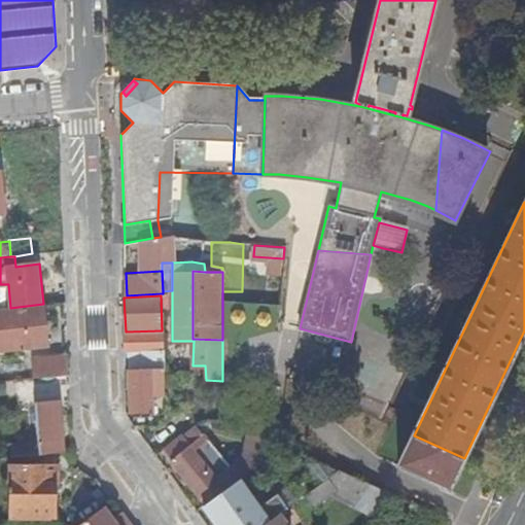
[(0,350),(47,346),(43,304),(10,308),(0,309),(0,350)]
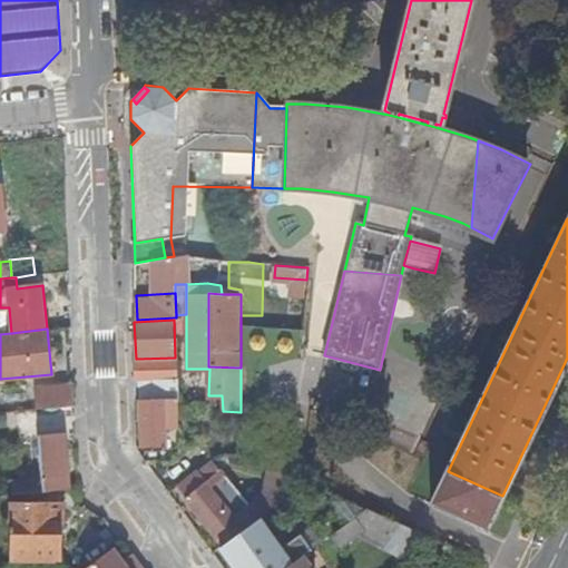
[(139,378),(140,399),(176,398),(174,360),(135,361),(136,378),(139,378)]
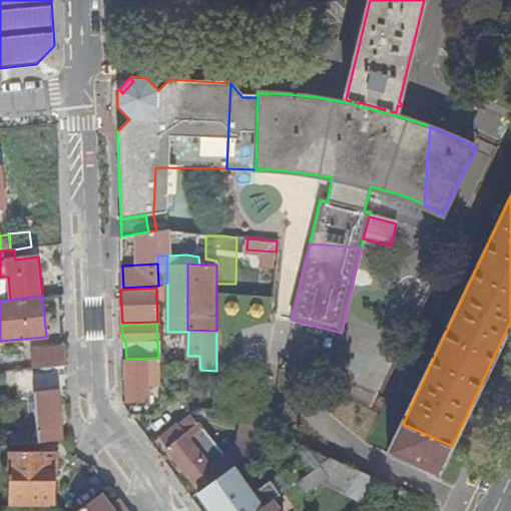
[(56,365),(67,364),(66,348),(41,350),(42,366),(56,365)]
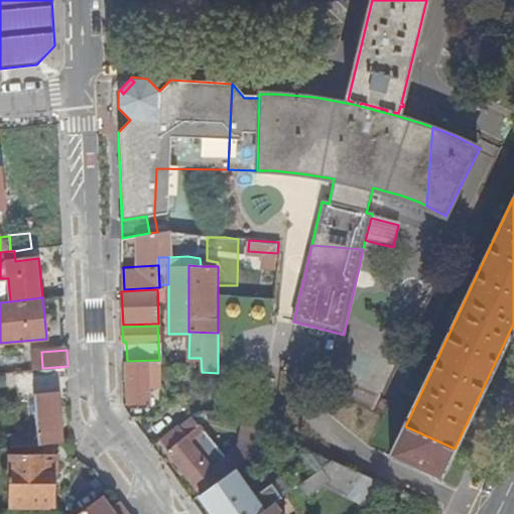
[(159,360),(127,361),(129,403),(150,403),(149,385),(149,374),(161,374),(161,360),(159,360)]
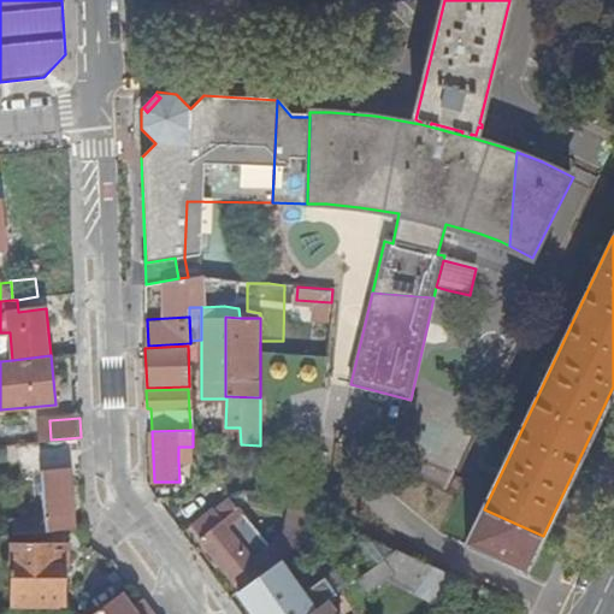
[(69,454),(68,438),(51,440),(0,444),(0,467),(21,465),(21,459),(69,454)]
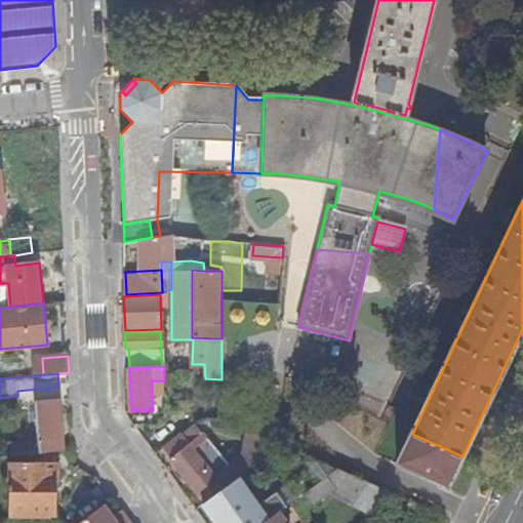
[(152,392),(164,391),(164,380),(152,380),(152,392)]
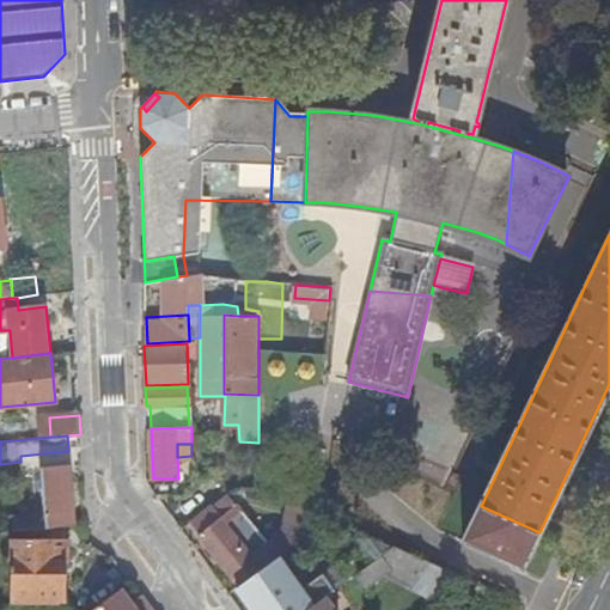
[(13,531),(73,524),(71,492),(68,465),(41,468),(46,510),(12,513),(13,529),(13,531)]
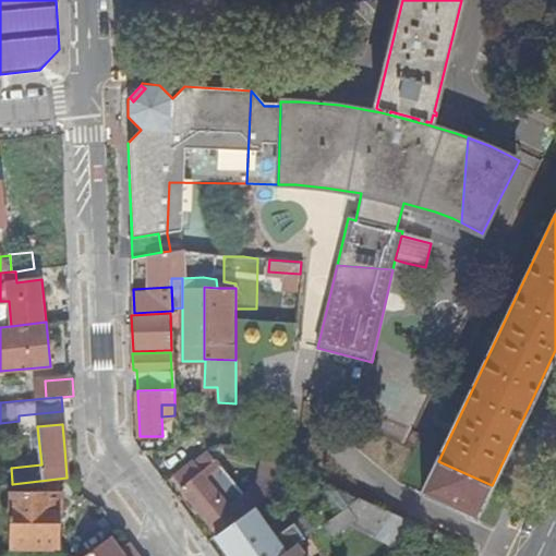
[(206,449),(173,475),(183,487),(216,460),(206,449)]
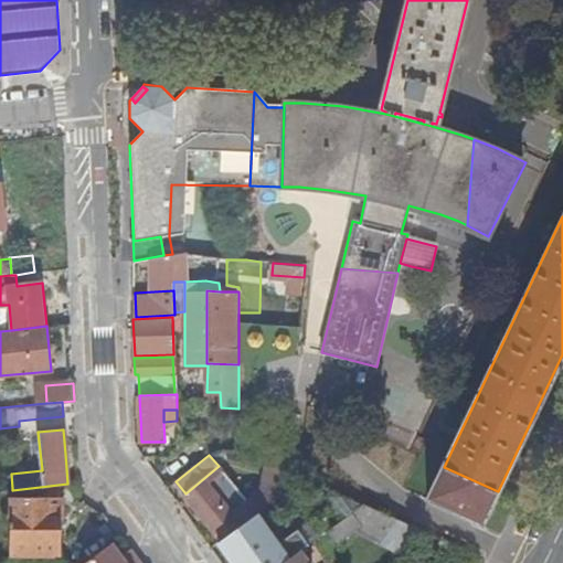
[(219,466),(186,494),(183,495),(221,541),(240,527),(231,513),(246,500),(219,466)]
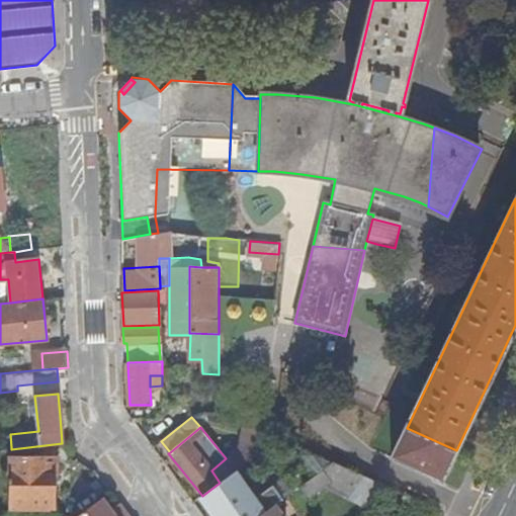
[(257,454),(262,430),(251,428),(247,448),(256,455),(257,454)]
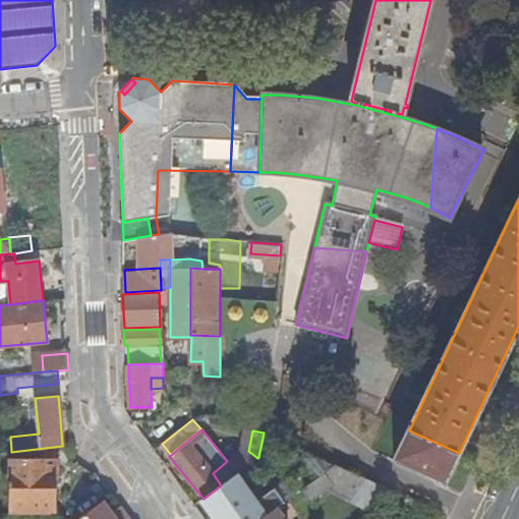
[(445,482),(459,453),(409,430),(395,460),(445,482)]
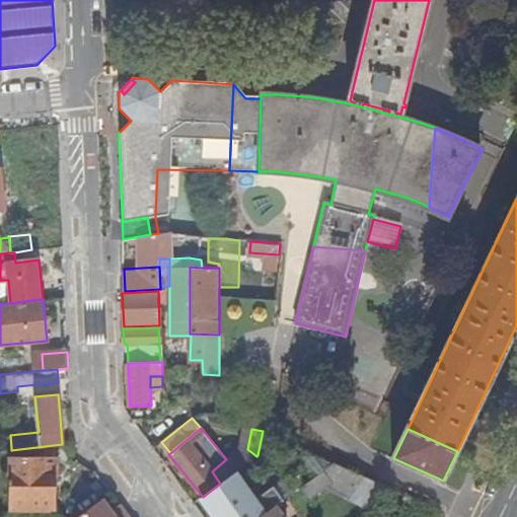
[(233,473),(256,456),(247,449),(224,467),(230,475),(233,473)]
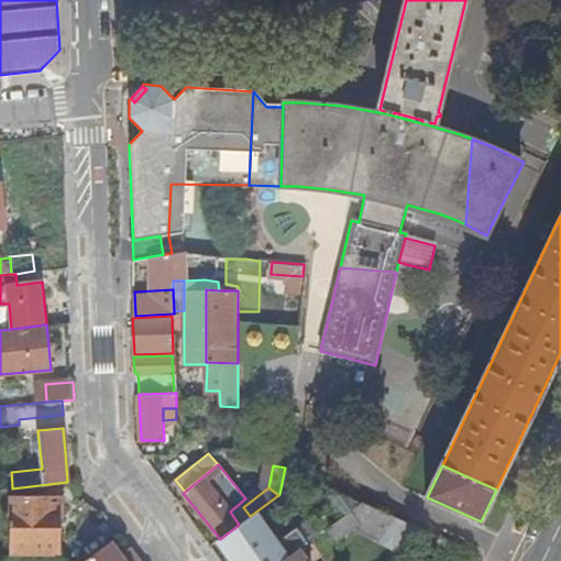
[(362,502),(342,493),(332,502),(343,517),(360,505),(362,502)]
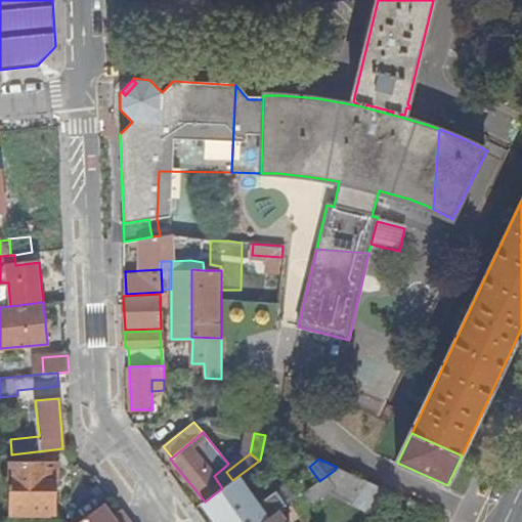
[(8,518),(56,517),(56,462),(11,462),(9,461),(8,518)]
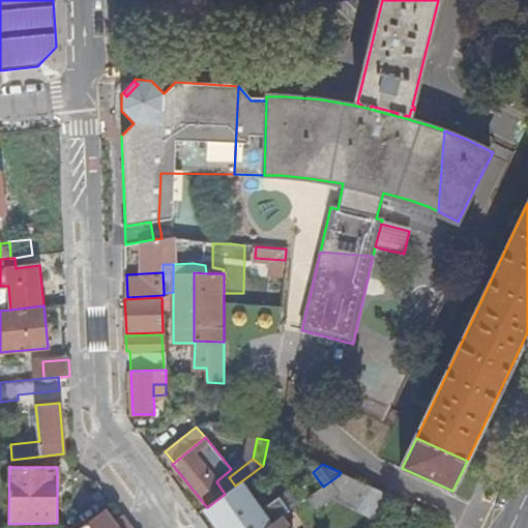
[(339,475),(323,487),(306,499),(312,505),(330,493),(334,495),(379,520),(405,501),(341,472),(339,475)]
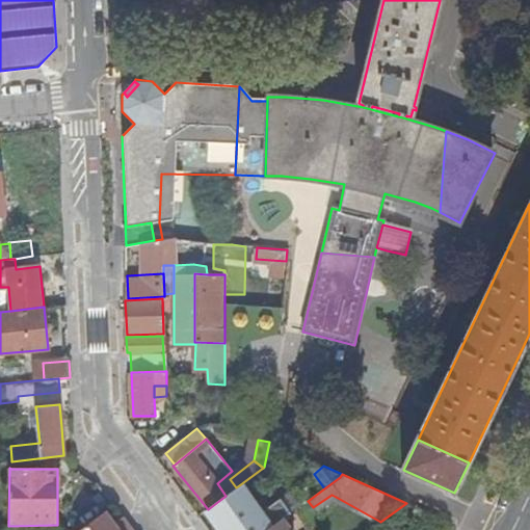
[(208,509),(206,511),(219,529),(249,529),(256,526),(248,517),(254,512),(243,499),(246,496),(239,485),(236,487),(226,496),(208,509)]
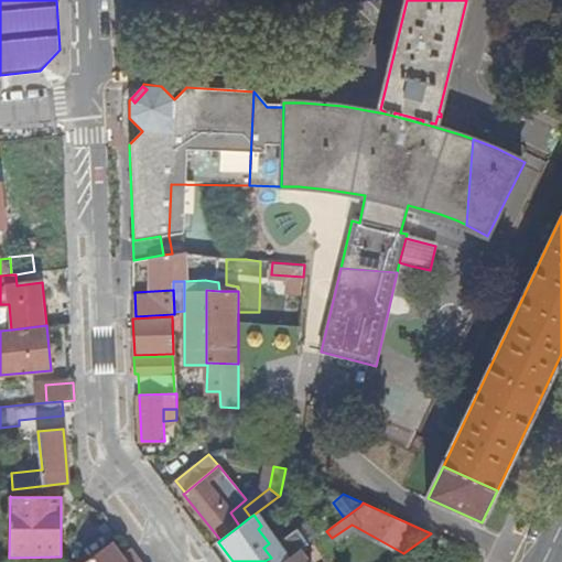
[(304,548),(307,546),(295,529),(274,544),(287,561),(304,548)]
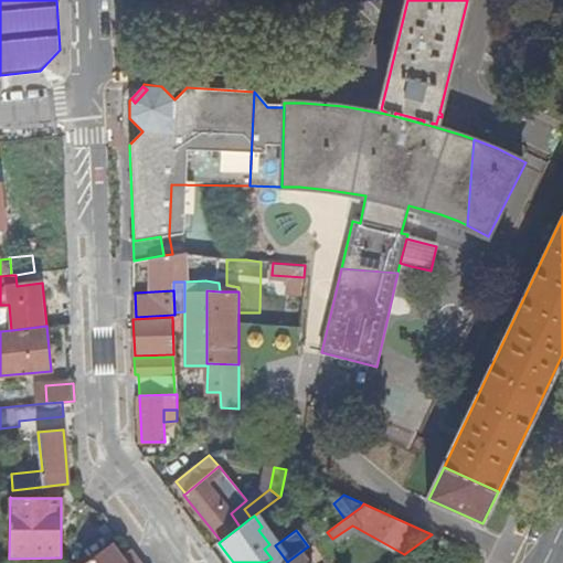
[(332,539),(327,532),(308,546),(305,549),(310,556),(333,540),(332,539)]
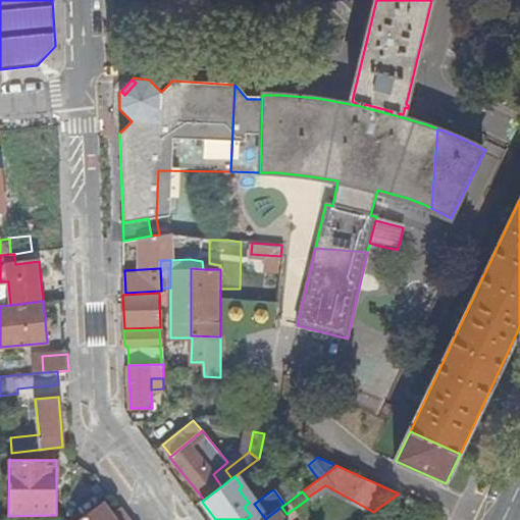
[(113,514),(104,501),(78,519),(131,519),(125,513),(117,519),(113,514)]
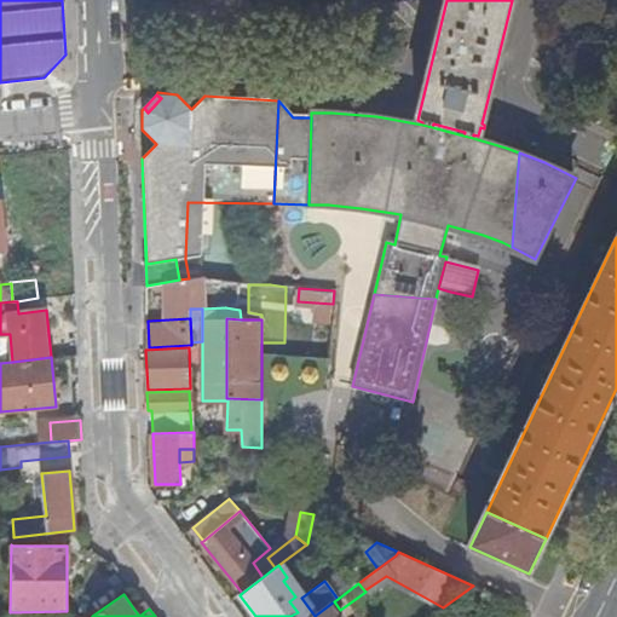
[(315,616),(312,616),(335,616),(334,615),(340,610),(334,601),(315,616)]
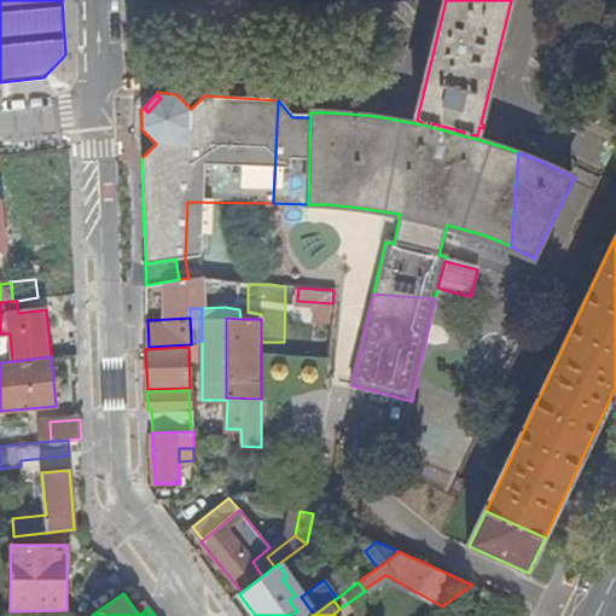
[(149,608),(144,602),(134,609),(139,615),(149,608)]
